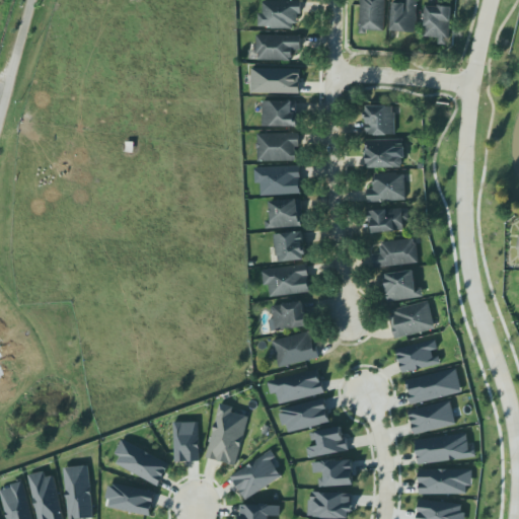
[(386,0),(384,32),(367,32),(367,35),(359,35),(359,28),(358,26),(358,23),(360,21),(360,0),(386,0)]
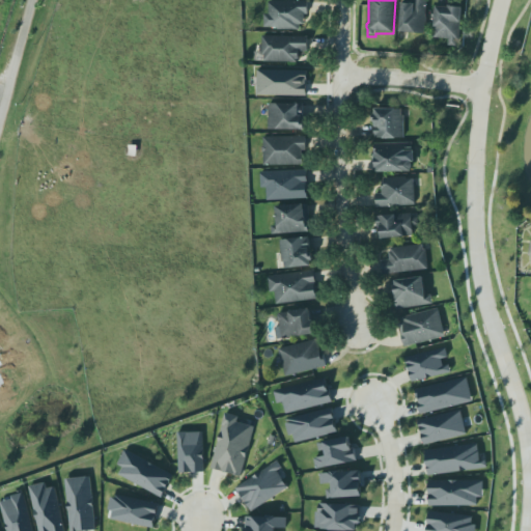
[(401,3),(401,32),(426,33),(427,0),(412,0),(413,3),(401,3)]
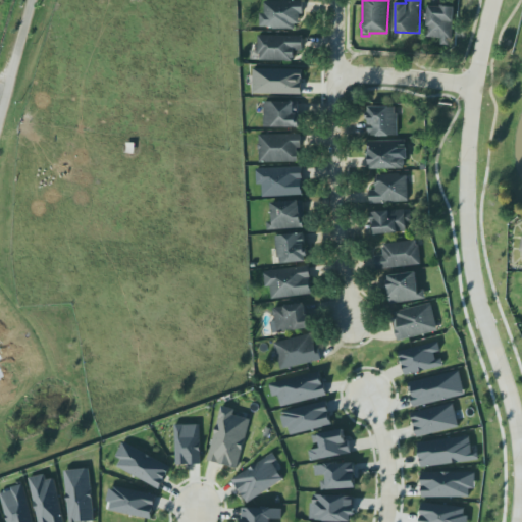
[(301,1),(265,1),(265,13),(260,13),(260,29),(300,29),(301,1)]
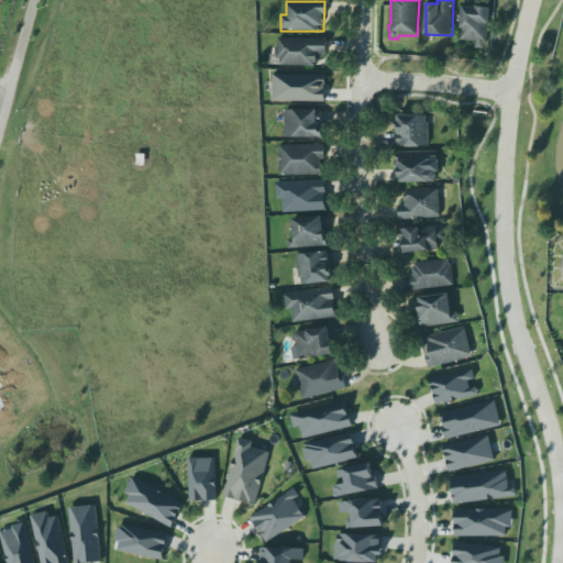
[(460,9),(464,9),(464,8),(490,10),(487,44),(485,44),(485,52),(476,51),(476,44),(460,42),(462,21),(459,21),(460,9)]
